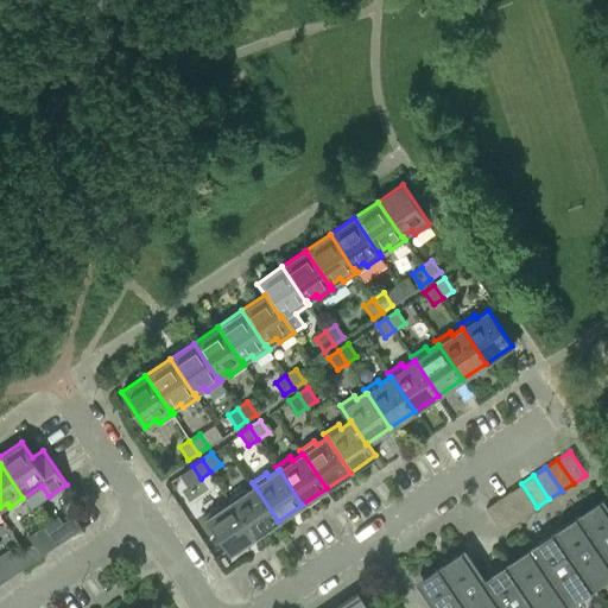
[(521,483),(510,492),(525,515),(537,507),(521,483)]
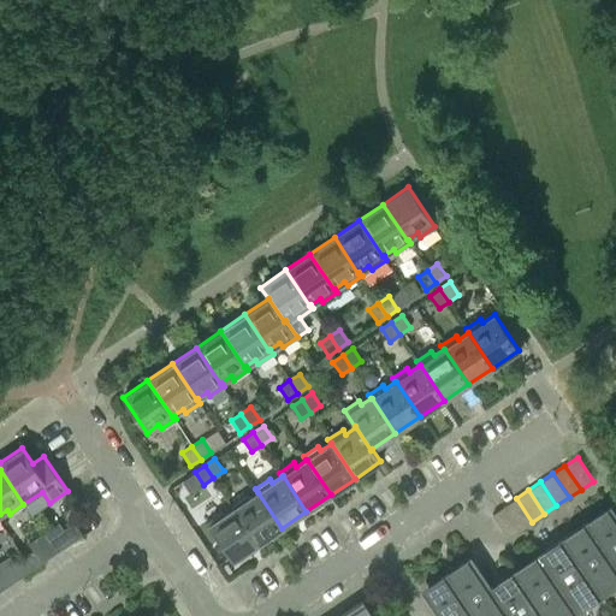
[(258,492),(248,499),(244,495),(230,505),(232,509),(234,508),(258,544),(282,528),(258,492)]
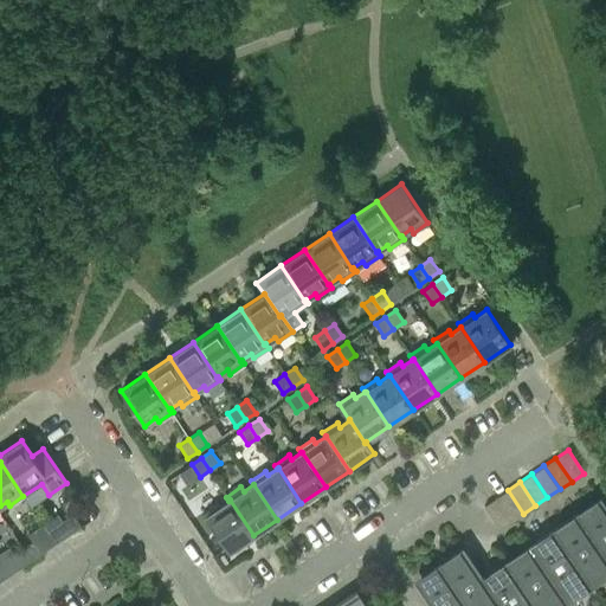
[(508,490),(496,498),(511,522),(523,514),(508,490)]
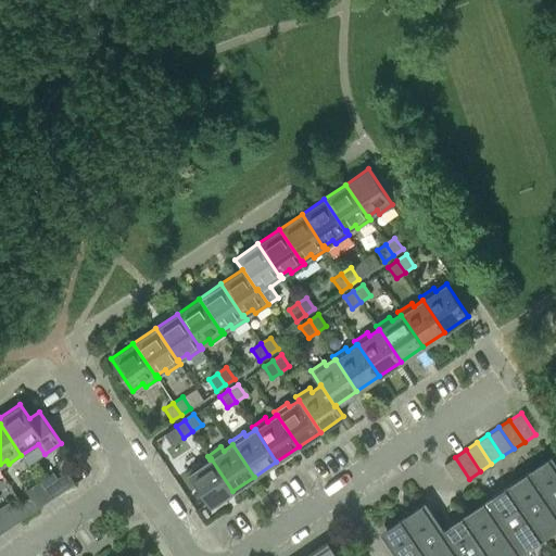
[(555,464),(554,460),(551,456),(528,471),(531,476),(555,512),(555,464)]
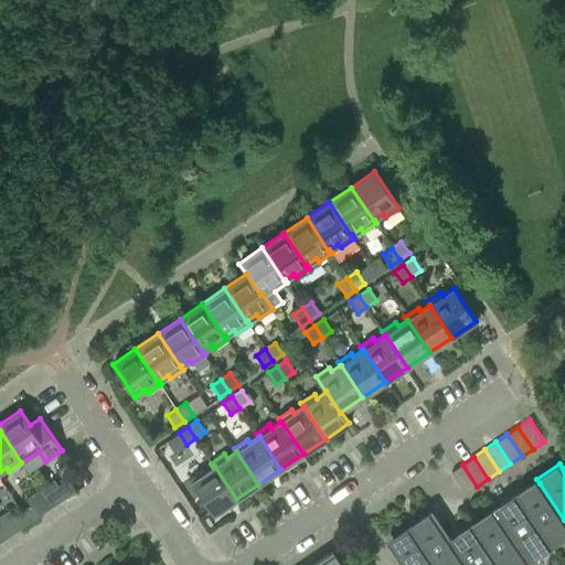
[(462,465),(451,472),(466,493),(477,487),(462,465)]
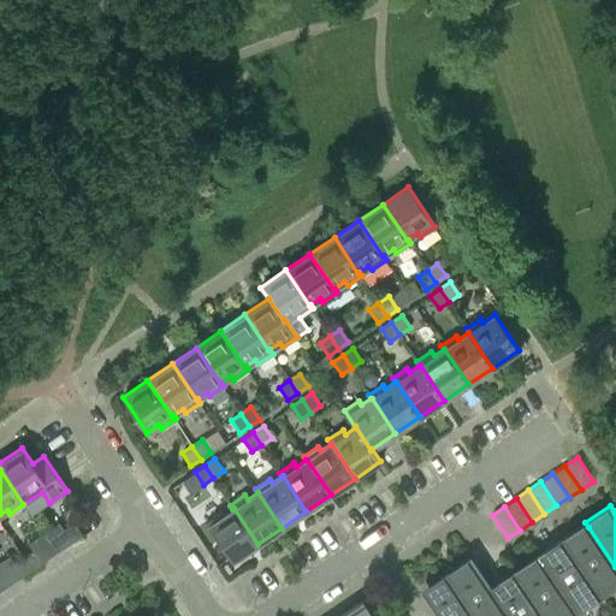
[(234,508),(232,509),(223,515),(220,511),(206,521),(232,561),(258,544),(234,508)]
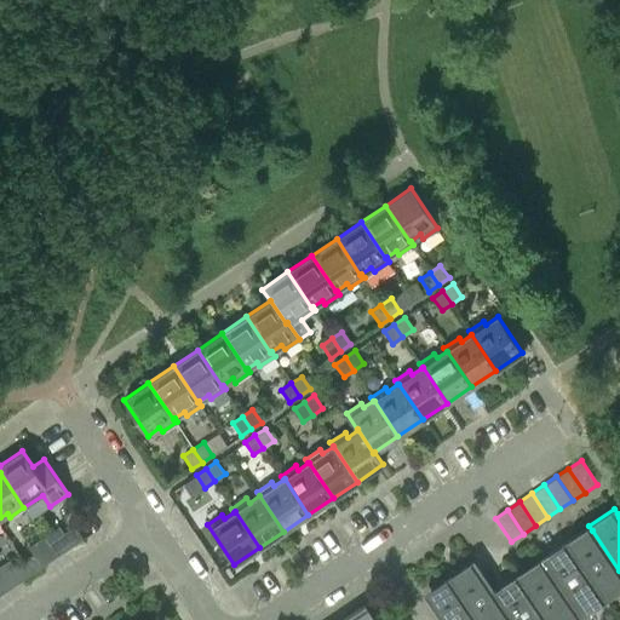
[(619,586),(619,570),(592,530),(589,526),(564,541),(568,546),(603,598),(619,586)]
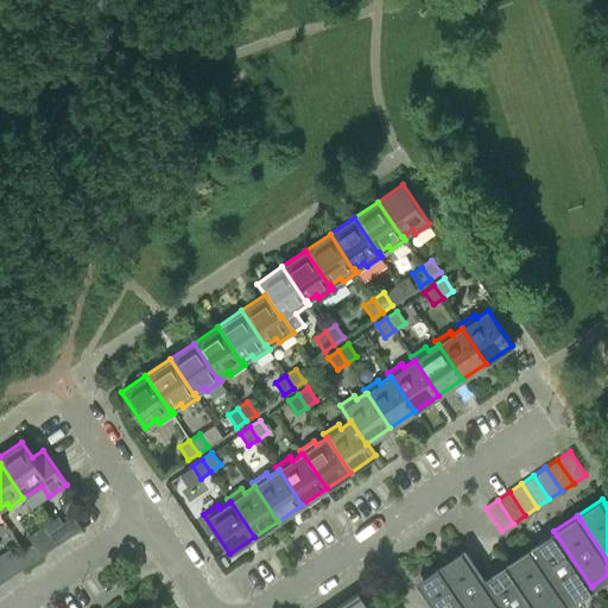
[(62,523),(70,536),(81,529),(71,517),(62,523)]
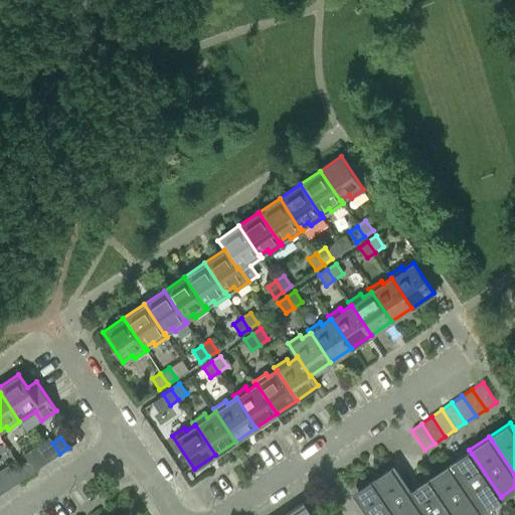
[(501,497),(472,454),(469,450),(449,464),(452,468),(481,510),(501,497)]
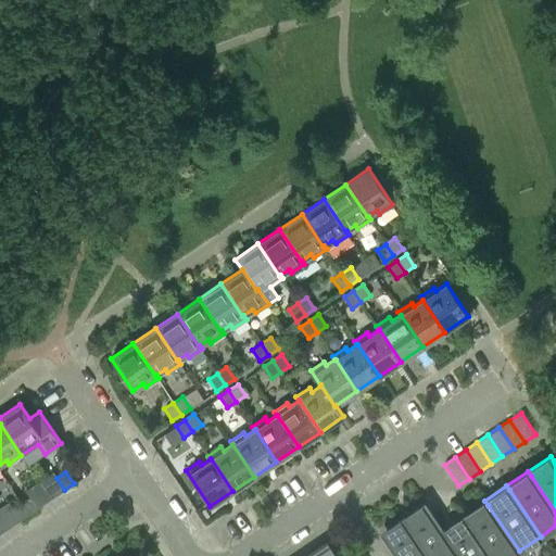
[(30,496),(21,502),(29,514),(38,507),(30,496)]
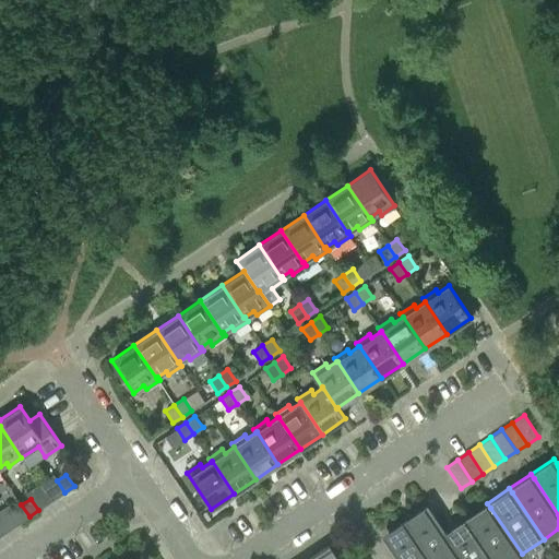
[(513,558),(522,554),(490,508),(487,503),(466,518),(494,558),(513,558)]
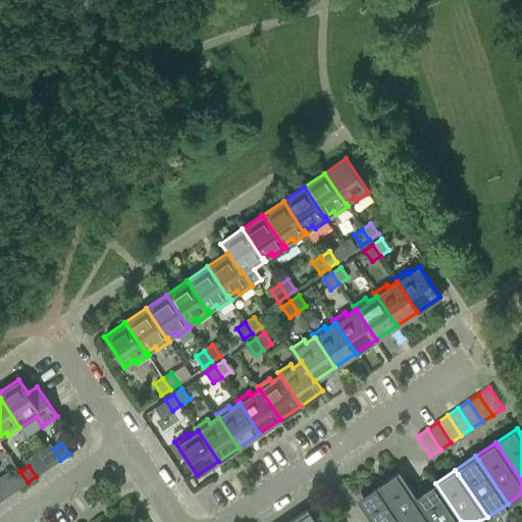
[(28,482),(19,471),(11,477),(18,488),(28,482)]
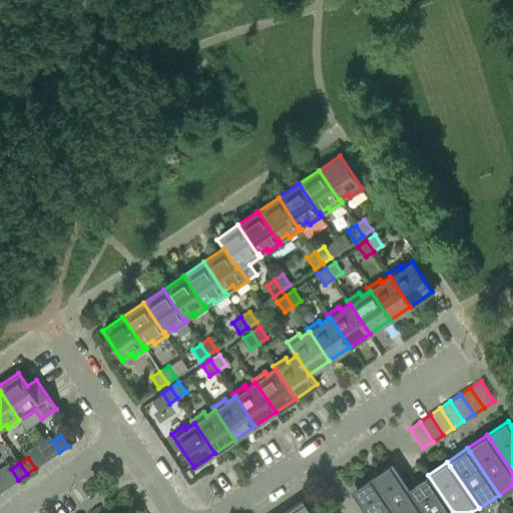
[(392,463),(371,477),(374,482),(394,512),(419,512),(422,511),(423,511),(411,492),(408,488),(392,463)]
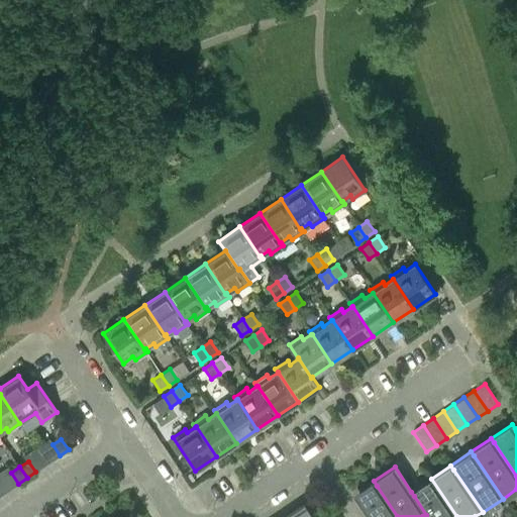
[(456,516),(431,479),(411,492),(414,496),(426,515),(425,515),(426,516),(456,516)]
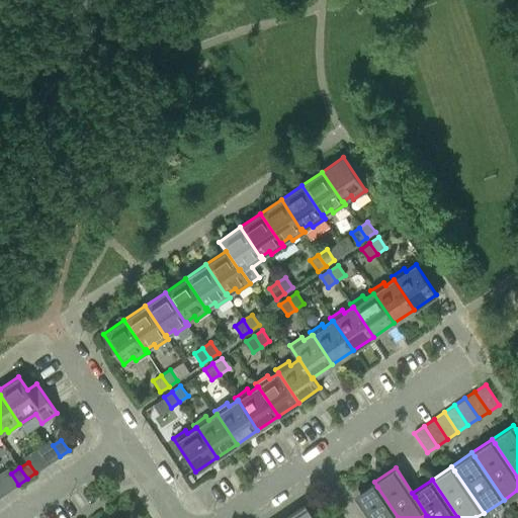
[(398,517),(377,487),(374,482),(354,496),(368,517),(398,517)]
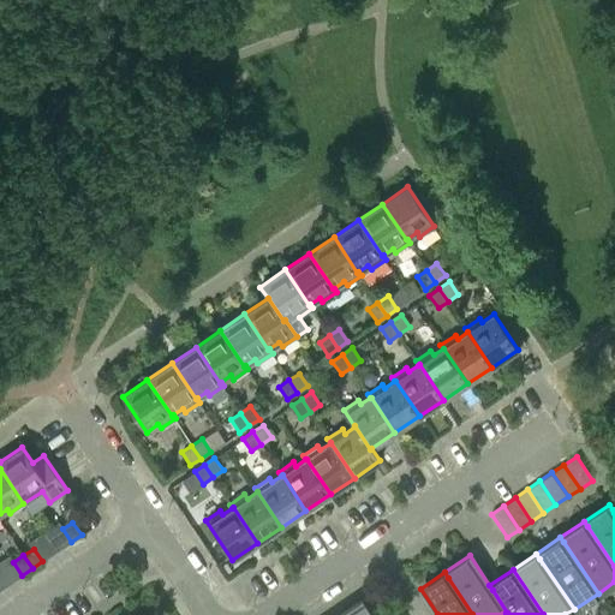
[(401,596),(390,580),(383,585),(394,601),(401,596)]
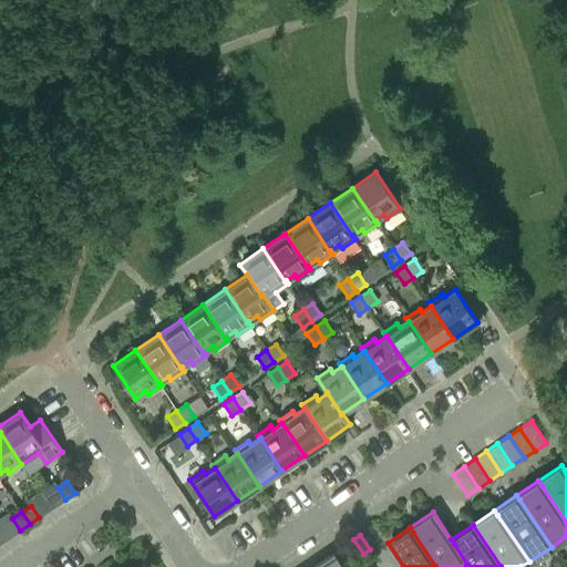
[(329,555),(311,566),(342,566),(333,553),(329,555)]
